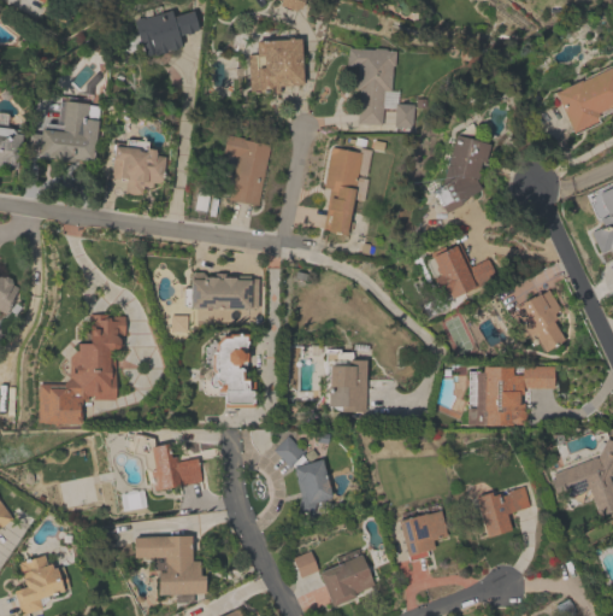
[(183,48),(174,51),(172,50),(169,51),(169,52),(161,54),(160,53),(155,54),(155,56),(146,59),(135,22),(136,19),(142,18),(145,19),(172,11),(174,16),(195,11),(200,30),(194,31),(194,33),(188,35),(188,33),(180,35),(183,48)]
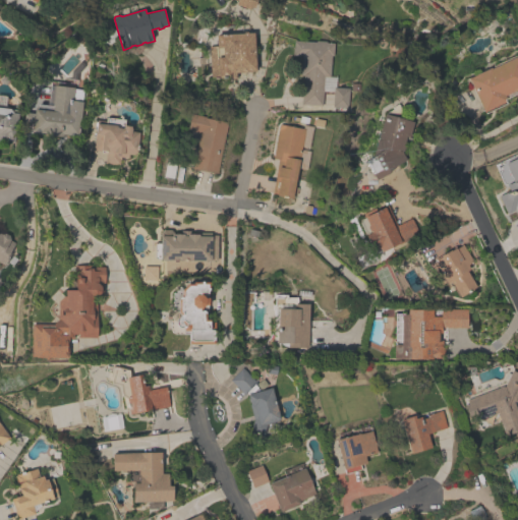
[(211,47),(218,47),(217,35),(244,34),(244,33),(248,33),(248,34),(254,33),(256,71),(248,72),(237,73),(237,78),(223,79),(223,77),(219,78),(216,79),(216,76),(212,76),(211,47)]
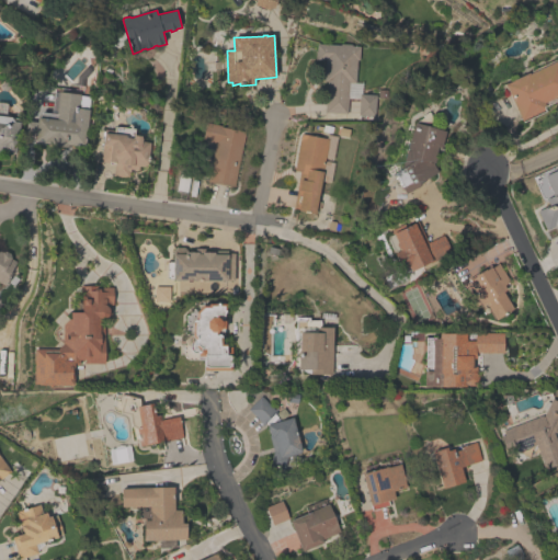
[(361,47),(360,60),(359,60),(356,83),(351,83),(349,114),(326,113),(328,81),(325,81),(326,60),(325,59),(325,60),(317,60),(317,45),(342,46),(342,45),(352,45),(352,46),(361,47)]
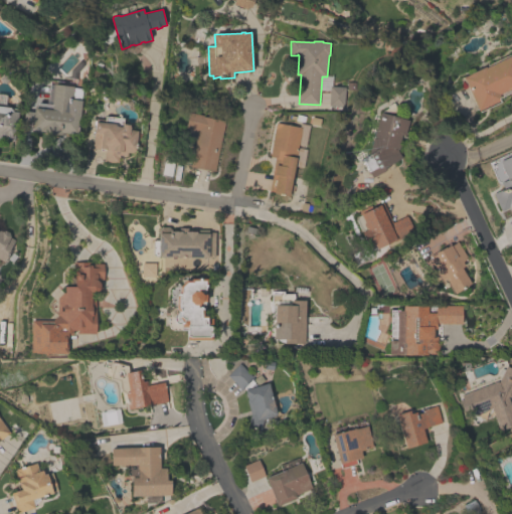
[(464,77),(486,66),(487,68),(511,56),(511,88),(500,94),(502,97),(499,98),(501,102),(480,111),(464,77)]
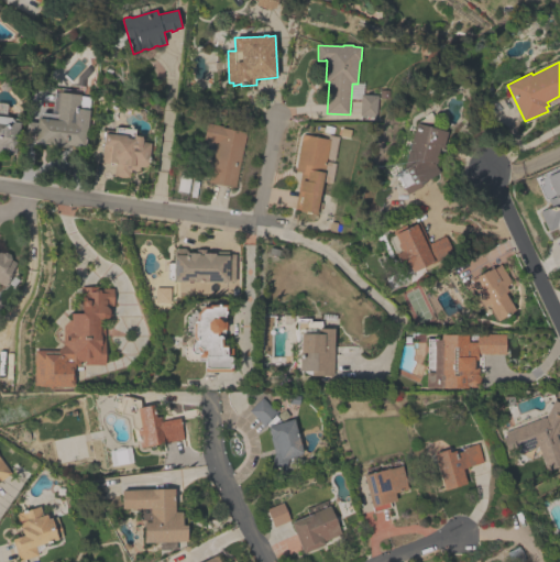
[(90,111),(86,147),(67,145),(67,147),(56,146),(56,145),(44,143),(44,141),(40,141),(39,142),(35,142),(39,118),(41,118),(43,113),(57,116),(61,92),(55,91),(55,88),(77,90),(81,90),(81,87),(86,87),(85,96),(81,96),(79,110),(90,111)]
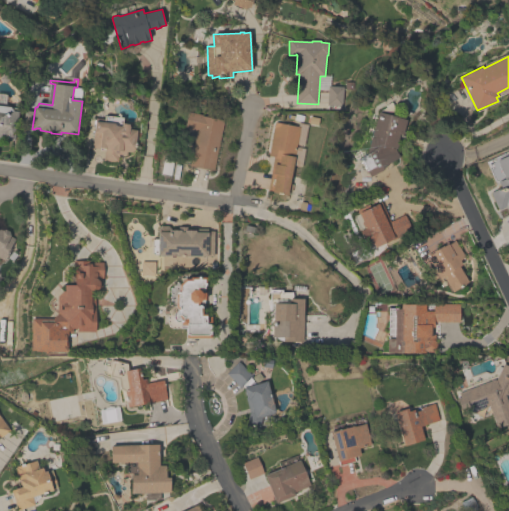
[(18,108),(16,140),(0,138),(0,102),(8,104),(7,107),(18,108)]
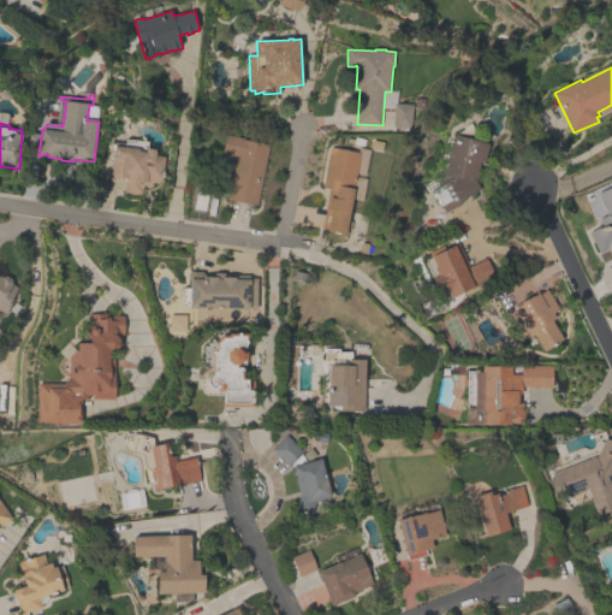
[(434,191),(441,187),(456,135),(458,136),(458,134),(465,129),(464,126),(470,123),(482,142),(489,145),(486,163),(481,161),(477,181),(481,187),(480,189),(463,201),(462,205),(452,211),(446,203),(443,206),(434,191)]
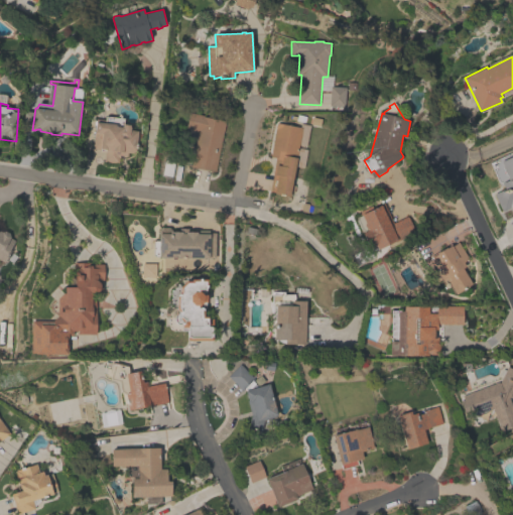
[(191,167),(199,131),(187,129),(190,113),(205,116),(204,117),(227,122),(217,172),(191,167)]
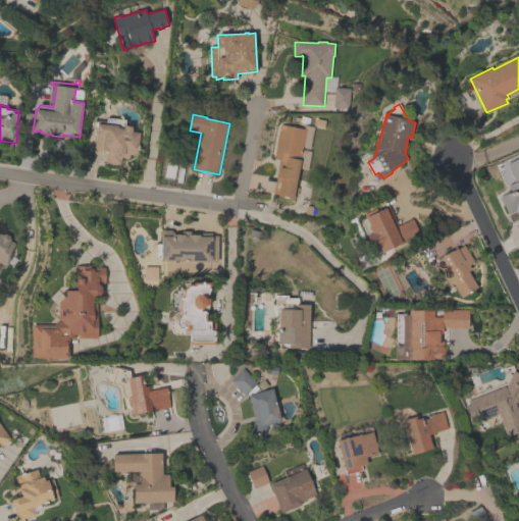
[(139,156),(131,155),(130,158),(122,158),(122,159),(120,159),(120,165),(107,164),(107,154),(102,153),(102,152),(95,151),(98,123),(107,125),(108,118),(126,120),(125,125),(133,126),(133,129),(133,133),(141,133),(139,156)]
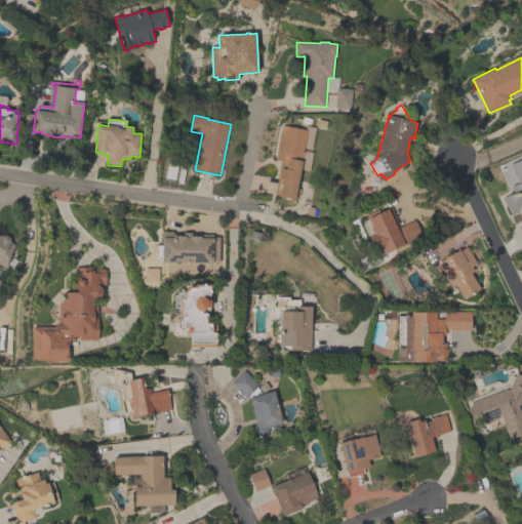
[(276,196),(282,161),(277,160),(283,126),(309,130),(296,200),(276,196)]
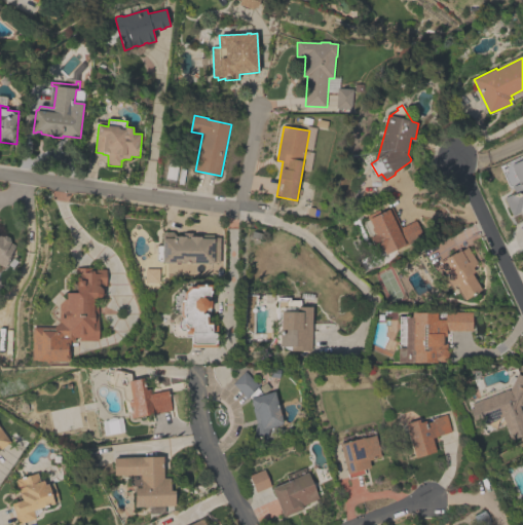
[(512,165),(522,160),(522,212),(512,216),(505,198),(516,193),(513,187),(520,184),(512,165)]
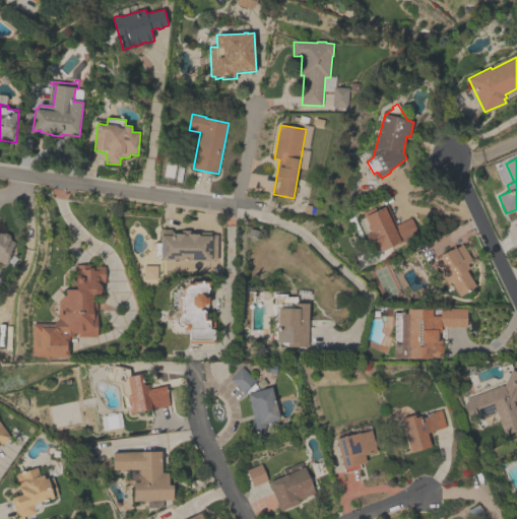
[(388,205),(397,224),(412,217),(419,231),(401,240),(402,242),(382,251),(381,249),(376,252),(376,250),(373,251),(366,235),(368,234),(366,234),(360,222),(361,218),(365,217),(363,213),(383,203),(384,207),(388,205)]
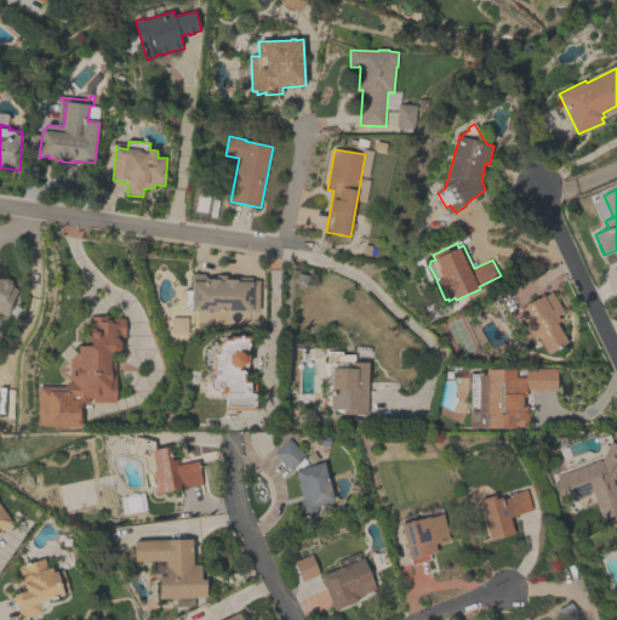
[(193,278),(196,274),(204,274),(210,279),(217,279),(217,276),(227,276),(227,280),(238,280),(238,277),(253,277),(253,282),(261,282),(261,311),(192,311),(193,278)]
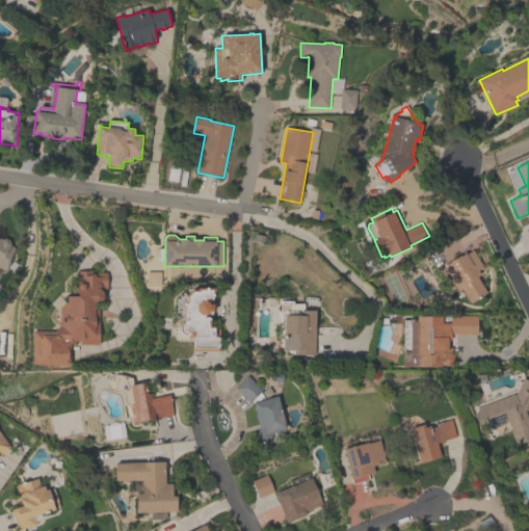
[(0,237),(4,240),(6,239),(10,241),(11,245),(17,248),(14,254),(15,255),(5,271),(0,268),(0,237)]
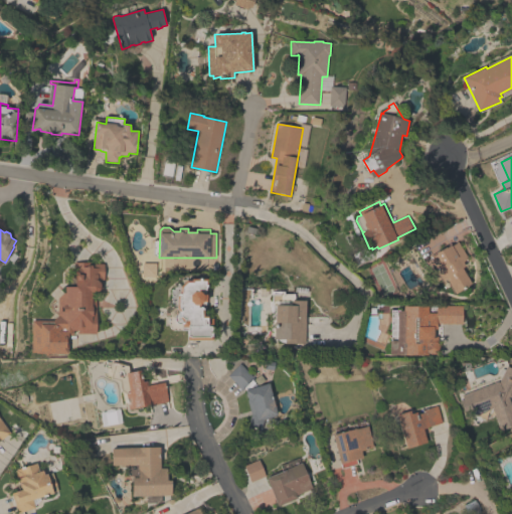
[(469,259),(464,262),(466,267),(463,269),(472,284),(457,293),(452,286),(448,288),(442,280),(438,283),(432,273),(436,271),(430,261),(431,261),(430,259),(437,254),(436,253),(446,246),(447,247),(451,244),(452,246),(459,242),(469,259)]
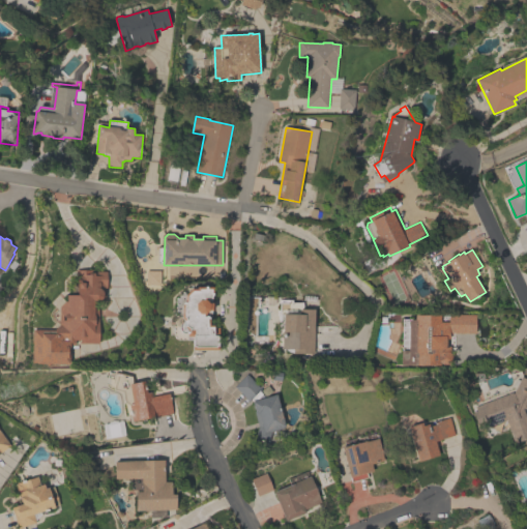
[(33,362),(33,330),(41,330),(41,333),(55,333),(55,330),(60,325),(60,307),(66,301),(67,302),(67,295),(78,295),(78,283),(79,283),(79,270),(93,270),(93,271),(108,271),(108,288),(107,288),(107,301),(95,301),(94,310),(99,310),(100,344),(81,344),(81,341),(77,341),(76,346),(70,346),(70,363),(52,363),(52,365),(48,365),(48,363),(37,364),(37,362),(33,362)]
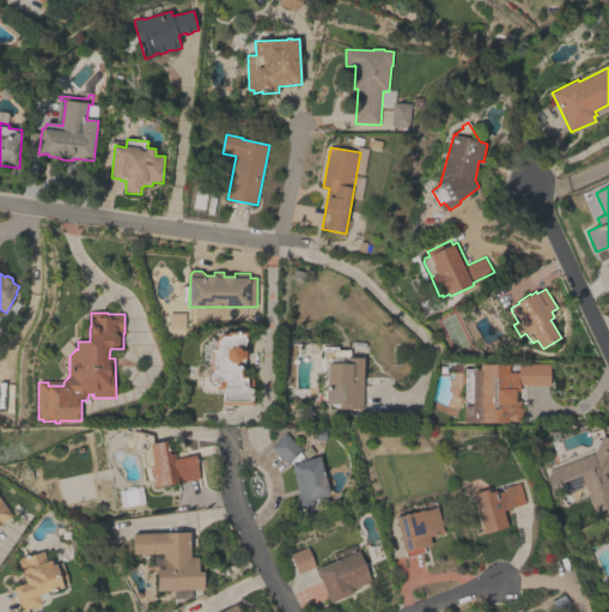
[(224,405),(254,405),(254,389),(255,389),(255,376),(243,376),(243,369),(242,368),(242,367),(241,365),(236,365),(236,363),(238,363),(243,358),(247,359),(247,351),(243,351),(238,347),(236,346),(236,345),(242,345),(244,344),(245,343),(247,341),(247,340),(247,333),(241,332),(239,332),(238,332),(237,332),(236,332),(227,332),(227,333),(223,333),(221,334),(214,341),(214,347),(213,349),(212,350),(212,351),(211,353),(211,368),(213,371),(213,373),(213,374),(213,376),(213,377),(217,382),(218,389),(224,389),(224,405)]
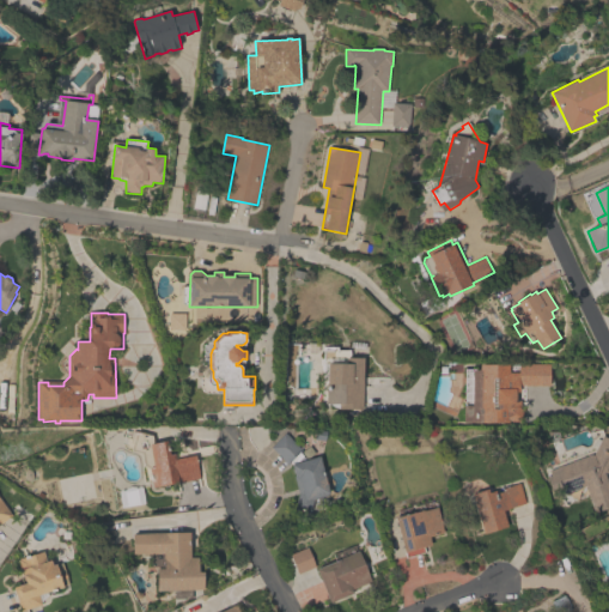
[(324,351),(349,351),(349,358),(364,359),(364,410),(340,410),(340,405),(330,404),(330,406),(327,406),(327,400),(324,400),(324,351)]
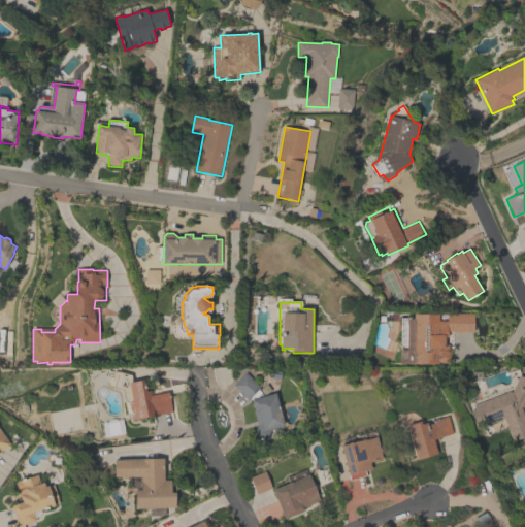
[(414,314),(439,314),(439,321),(448,321),(448,314),(474,314),(474,331),(448,331),(448,337),(445,337),(445,346),(450,346),(450,352),(451,354),(451,360),(450,362),(448,364),(445,364),(441,363),(441,364),(400,364),(400,350),(401,350),(401,319),(414,319),(414,314)]
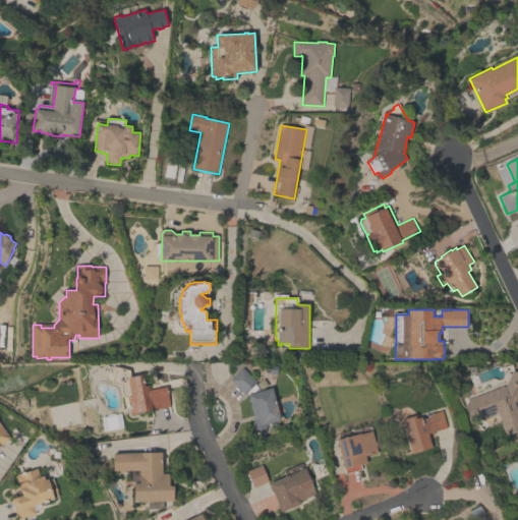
[(272,388),(281,419),(271,422),(269,424),(265,437),(251,432),(255,420),(248,394),(247,393),(246,395),(231,380),(244,368),(259,383),(256,385),(262,391),(272,388)]
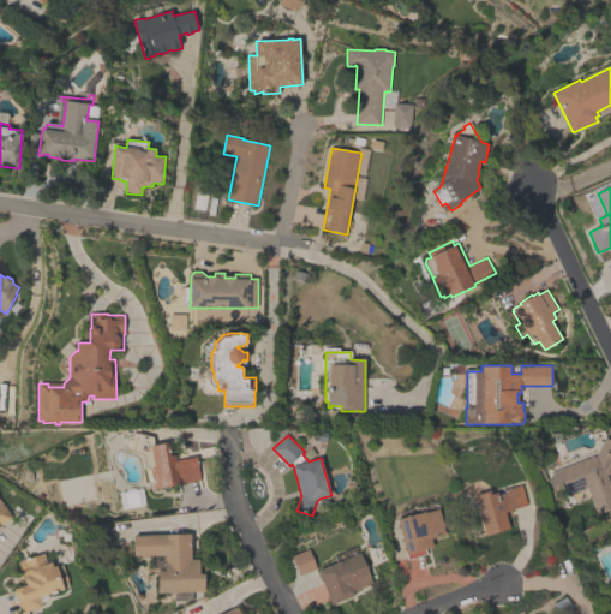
[(549,478),(552,477),(551,472),(594,457),(597,457),(605,437),(610,440),(610,471),(609,475),(610,480),(610,508),(598,514),(588,488),(557,500),(549,478)]
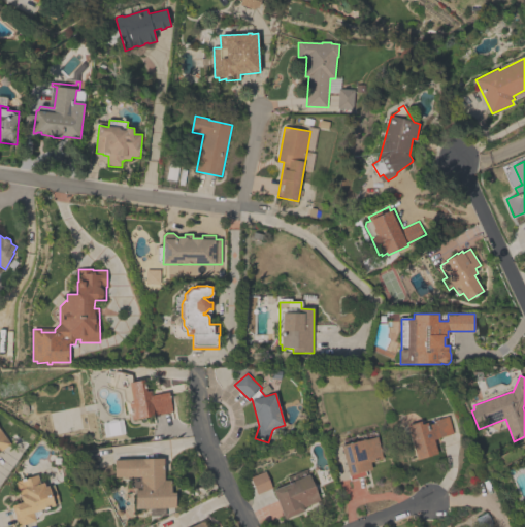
[(173,413),(132,420),(129,403),(133,403),(129,383),(144,381),(146,392),(152,392),(152,395),(169,392),(173,413)]
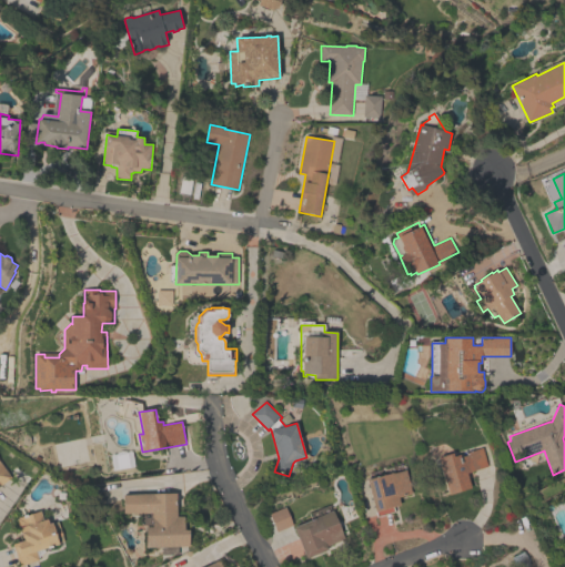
[(472,488),(450,495),(439,458),(453,454),(454,457),(461,455),(462,457),(467,455),(467,453),(484,448),(490,467),(467,474),(472,488)]
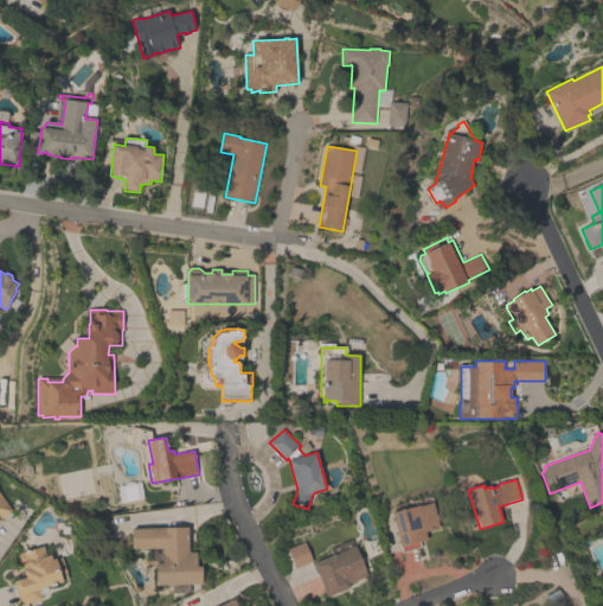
[(0,493),(13,511),(0,521),(0,493)]
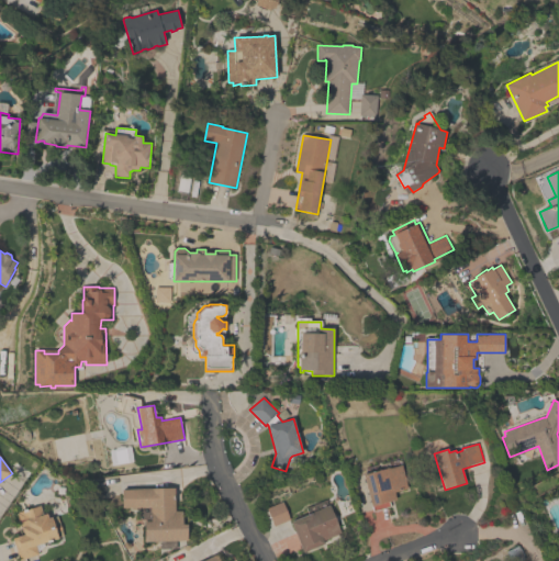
[(371,506),(364,474),(389,468),(390,469),(402,466),(409,489),(395,492),(398,500),(391,502),(392,507),(375,512),(373,506),(371,506)]
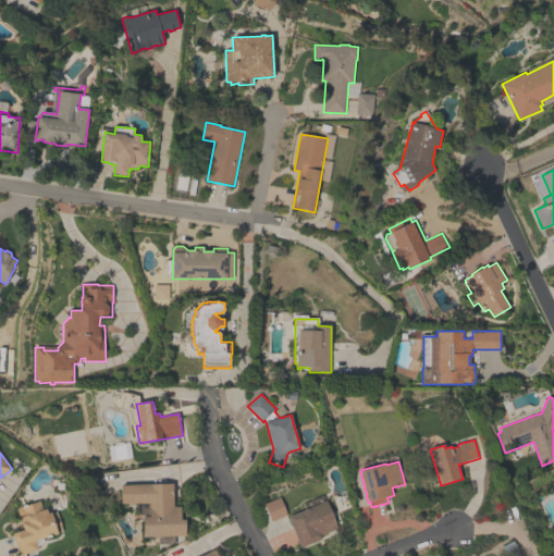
[(144,536),(144,517),(150,517),(150,503),(122,504),(121,484),(174,483),(175,507),(182,506),(182,520),(186,520),(186,535),(144,536)]
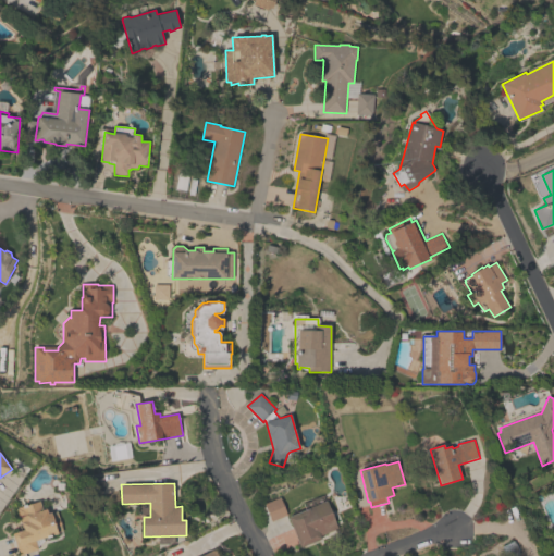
[(272,522),(265,504),(281,497),(288,516),(272,522)]
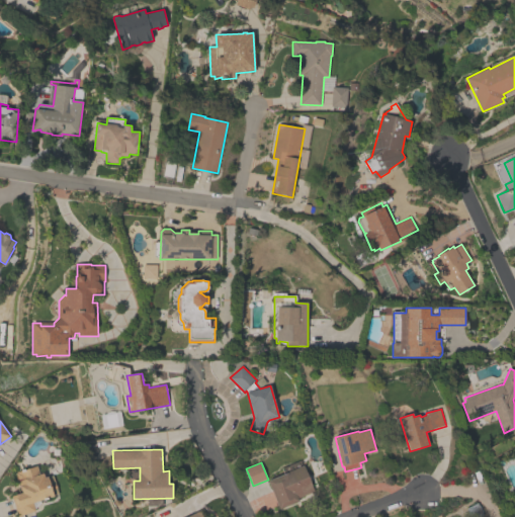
[(268,481),(305,465),(316,491),(298,498),(299,501),(280,510),(268,481)]
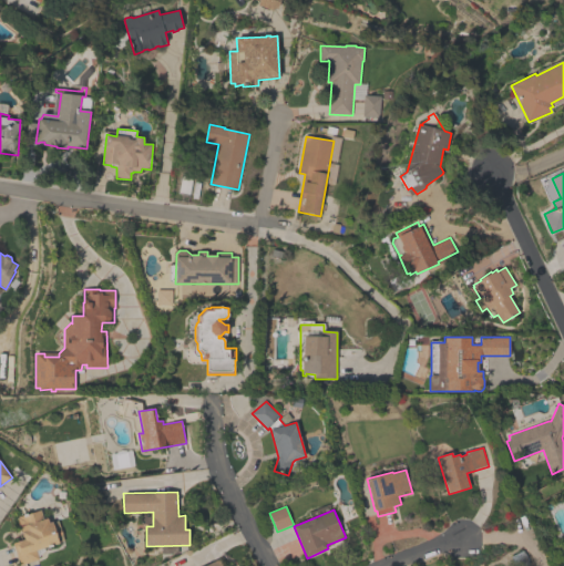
[(18,517),(41,511),(44,520),(48,518),(50,523),(53,522),(55,531),(62,528),(63,535),(58,537),(60,544),(37,551),(40,559),(20,565),(13,543),(24,539),(18,517)]
